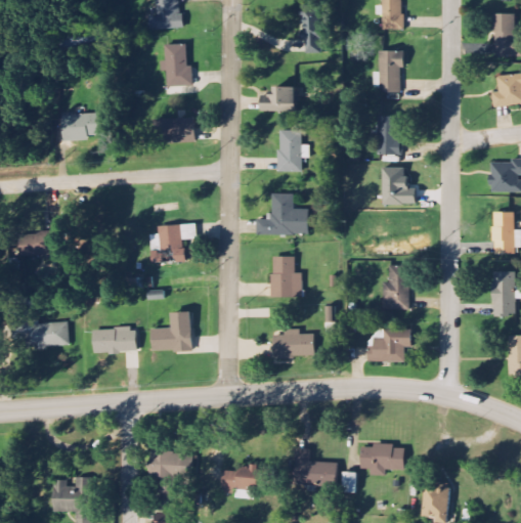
[(155,0),(156,14),(147,14),(147,29),(180,28),(178,0),(155,0)]
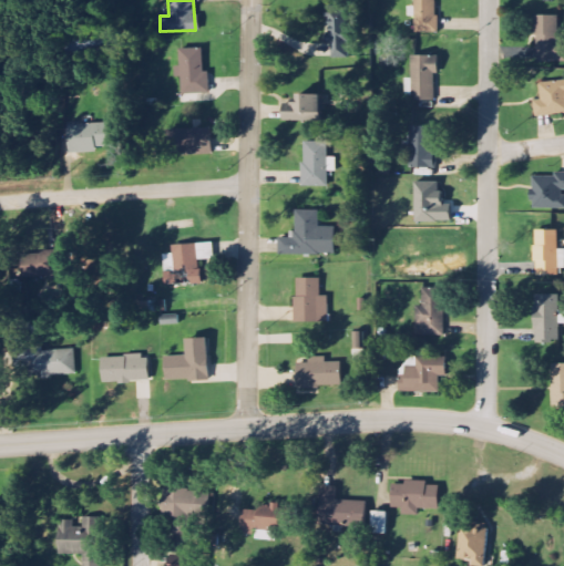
[(412,31),(434,31),(434,0),(412,0),(412,4),(406,4),(406,14),(412,14),(412,31)]
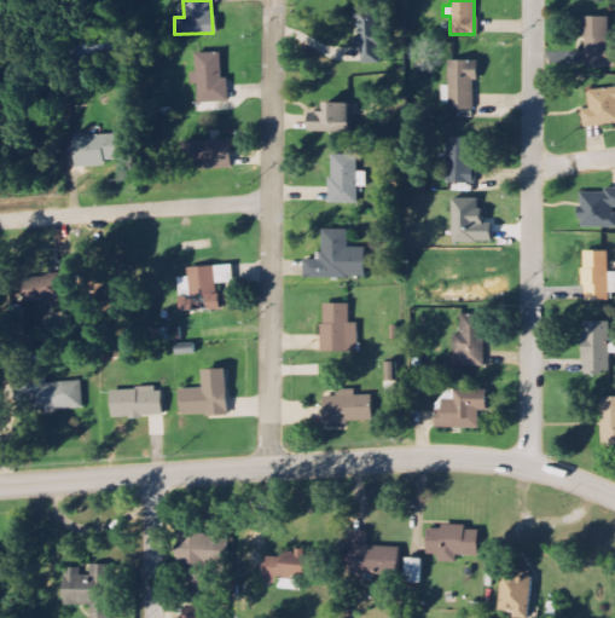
[(377,12),(353,12),(354,47),(359,47),(359,63),(378,62),(377,12)]
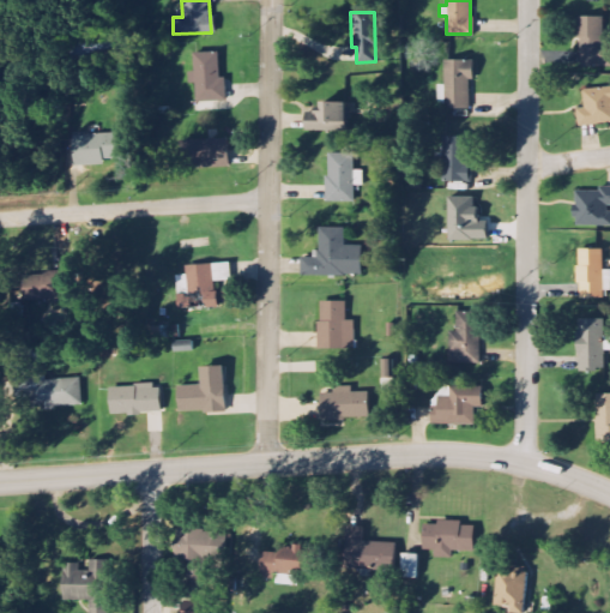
[(577,65),(609,65),(609,42),(599,42),(601,14),(577,14),(577,65)]
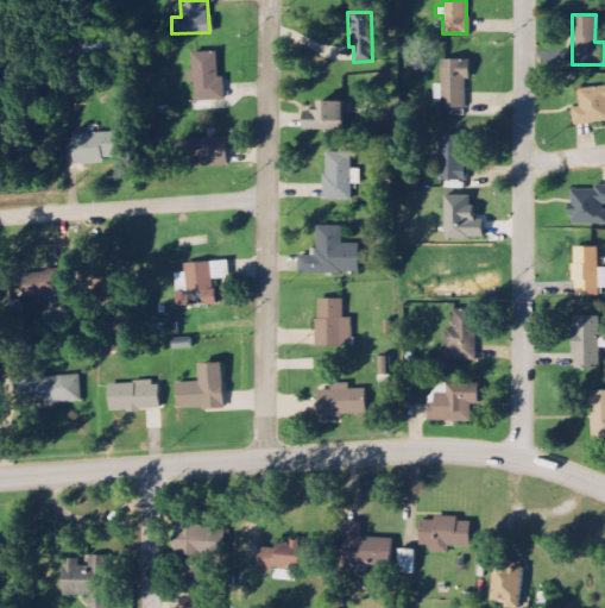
[(215,50),(190,50),(190,69),(186,70),(186,81),(191,81),(193,99),(222,99),(221,75),(216,75),(215,50)]
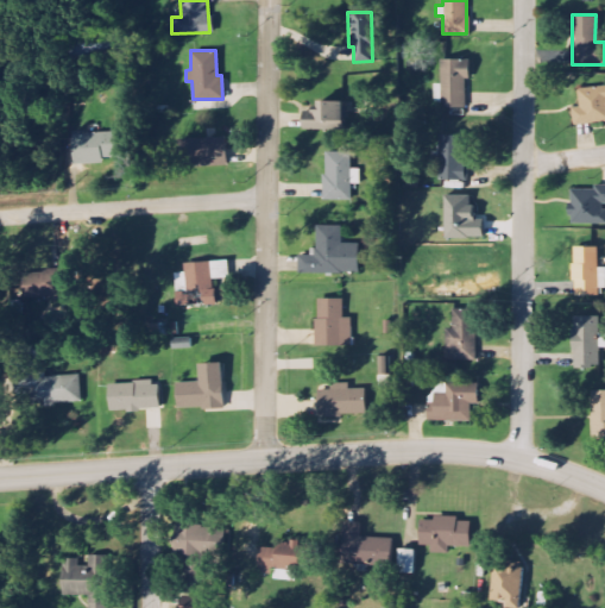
[(467,58),(440,57),(439,107),(466,107),(467,58)]
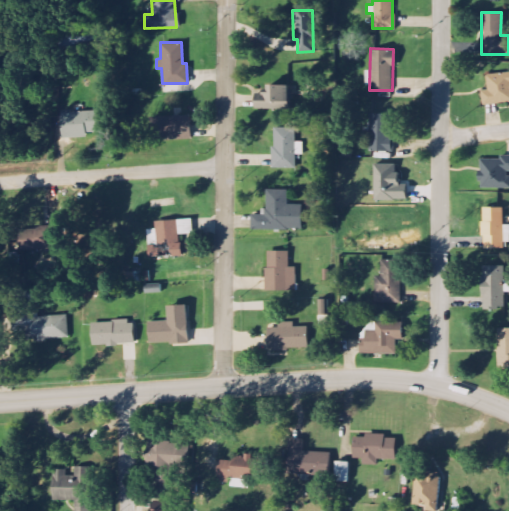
[(508,70),(484,74),(486,90),(479,90),(481,105),(508,101),(508,70)]
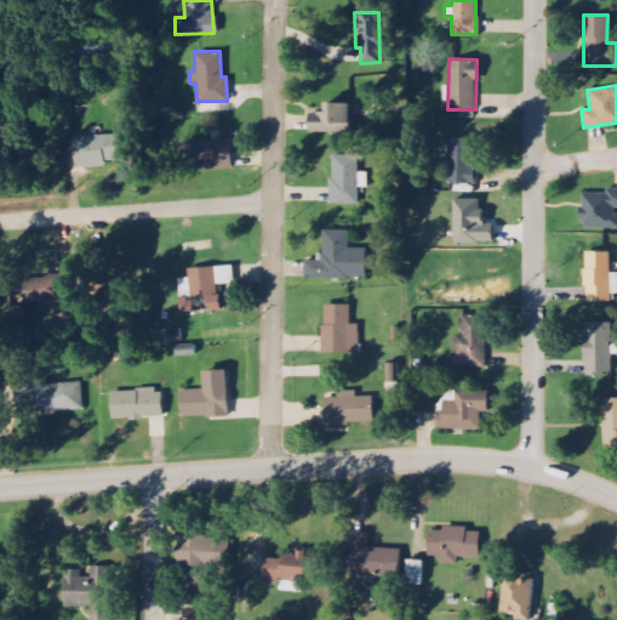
[(306,130),(348,131),(348,102),(321,101),(321,113),(307,113),(306,130)]
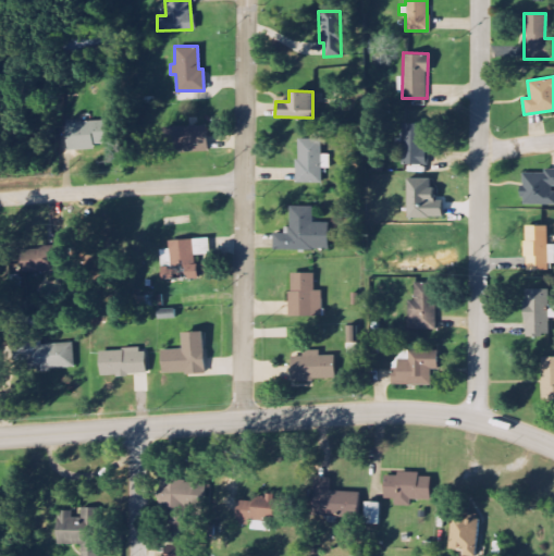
[(64,121),(64,149),(93,148),(93,143),(108,143),(107,120),(64,121)]
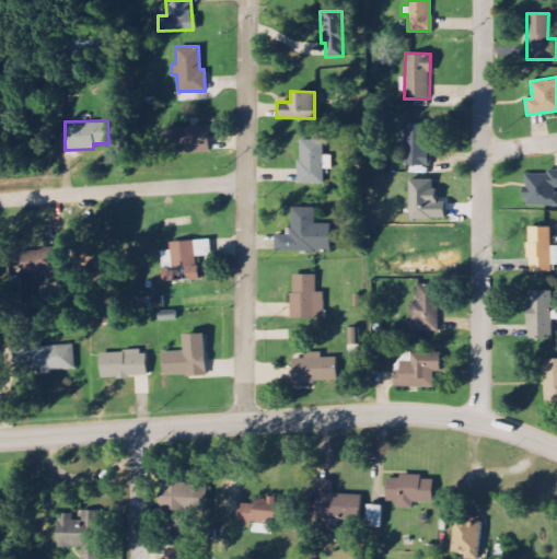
[(425,124),(404,124),(403,164),(428,164),(428,148),(424,148),(425,124)]
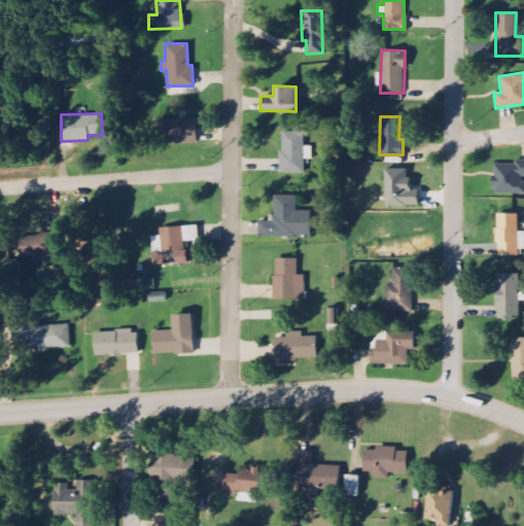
[(151,119),(152,143),(195,142),(195,117),(151,119)]
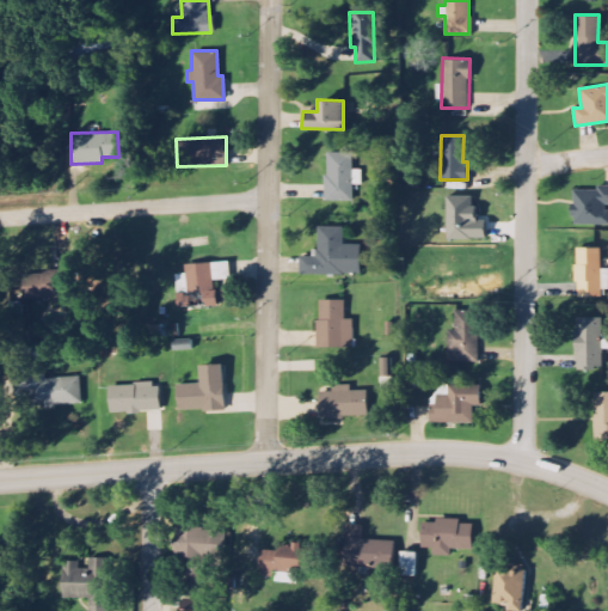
[(324,200),(350,200),(349,151),(324,152),(324,200)]
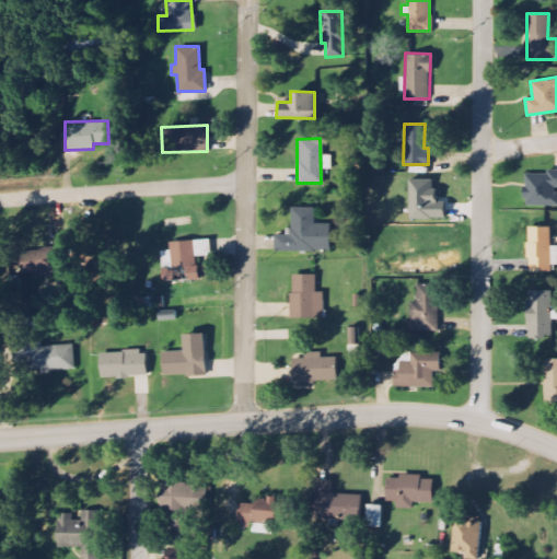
[(523,172),(523,204),(556,204),(556,170),(556,172),(523,172)]
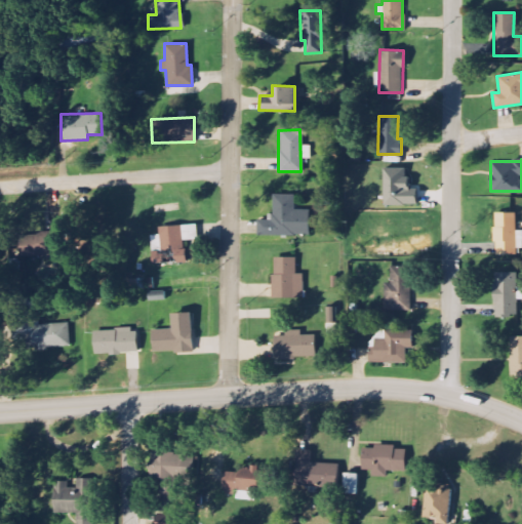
[(255,234),(307,235),(308,208),(293,208),(293,194),(270,193),(270,219),(255,219),(255,234)]
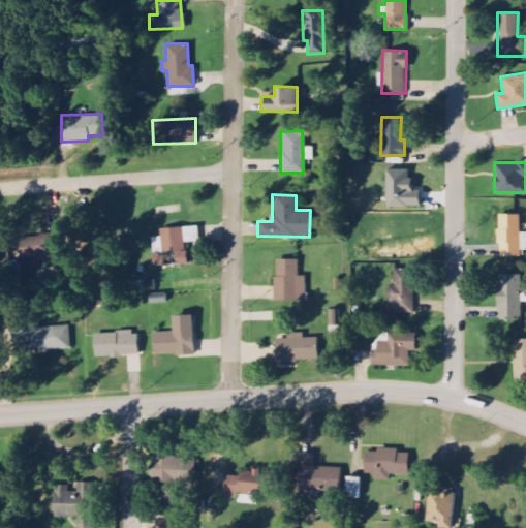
[(518,214),(497,213),(497,255),(517,255),(518,214)]
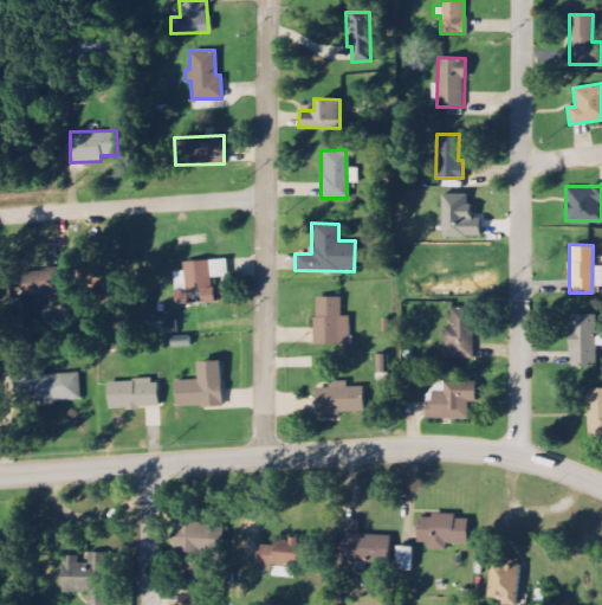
[(212,303),(212,276),(226,276),(225,258),(181,261),(182,270),(172,270),(173,304),(212,303)]
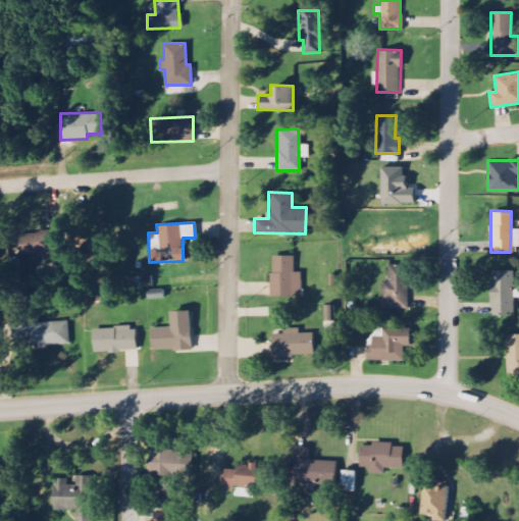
[(17,231),(18,254),(41,254),(41,256),(54,256),(53,230),(17,231)]
